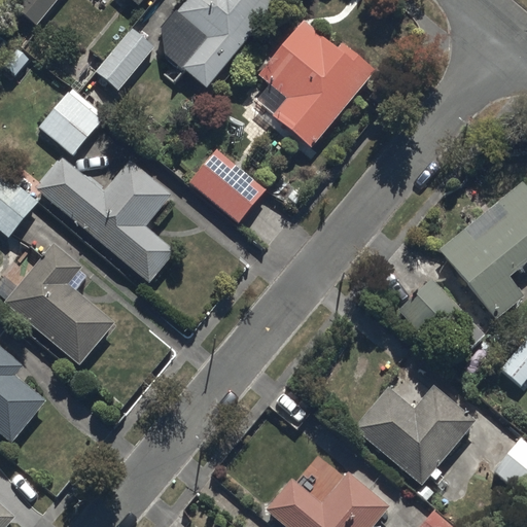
[(36,24),(57,0),(15,0),(13,4),(36,24)]
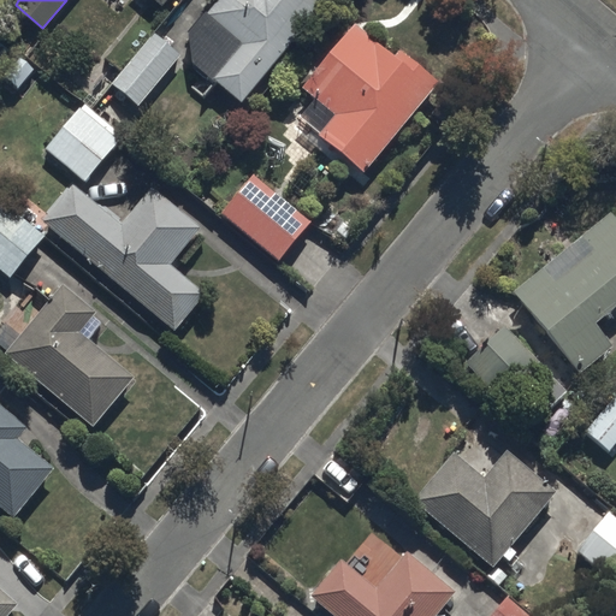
[(324,0),(213,0),(189,30),(194,63),(242,101),(324,0)]
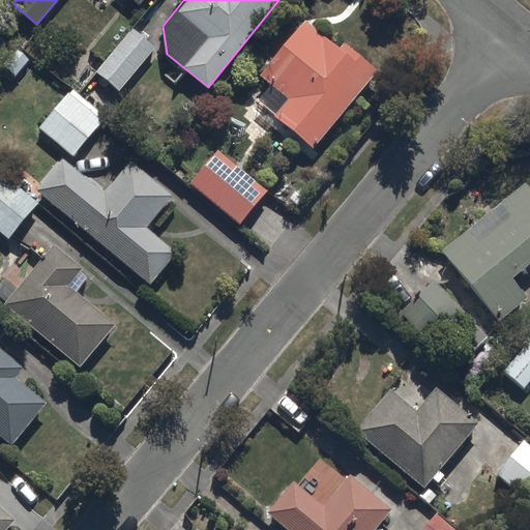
[(271,83),(257,99),(314,148),(379,70),(344,39),(339,45),(305,17),(258,71),(271,83)]
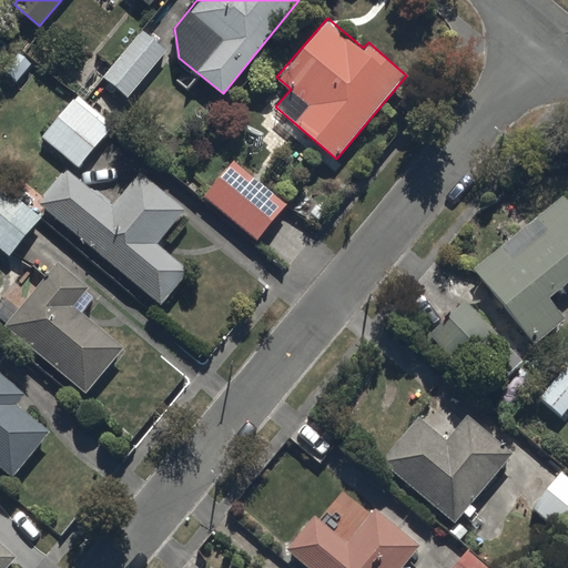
[(142,28),(101,74),(128,97),(168,51),(142,28)]
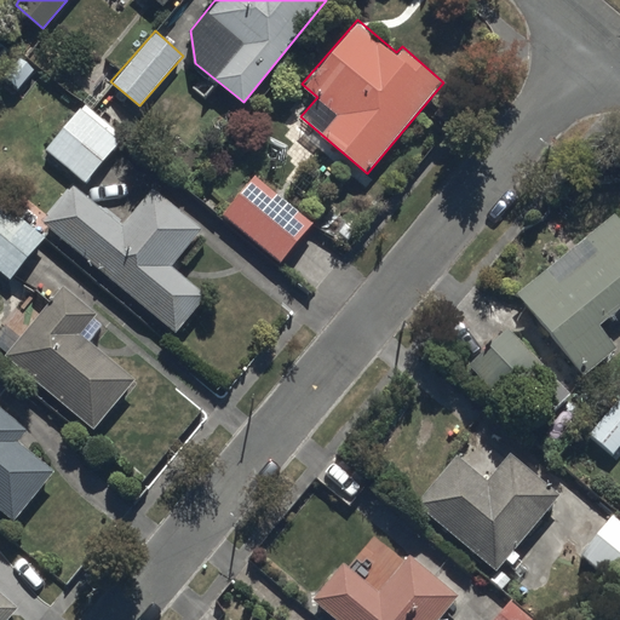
[(124,136),(84,103),(45,150),(85,183),(124,136)]
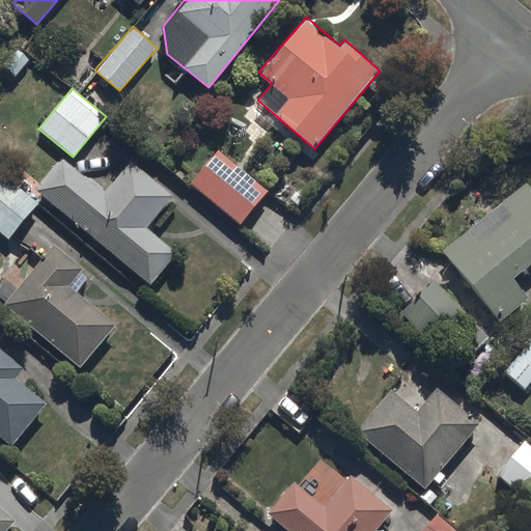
[(239,224),(268,192),(215,145),(186,177),(239,224)]
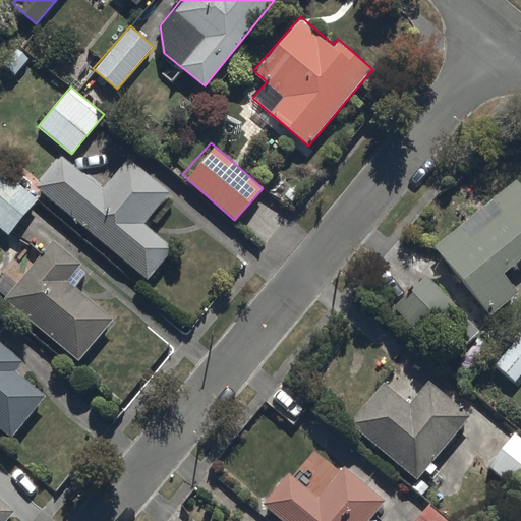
[(62,153),(36,184),(146,279),(174,246),(145,222),(171,192),(130,158),(104,189),(62,153)]
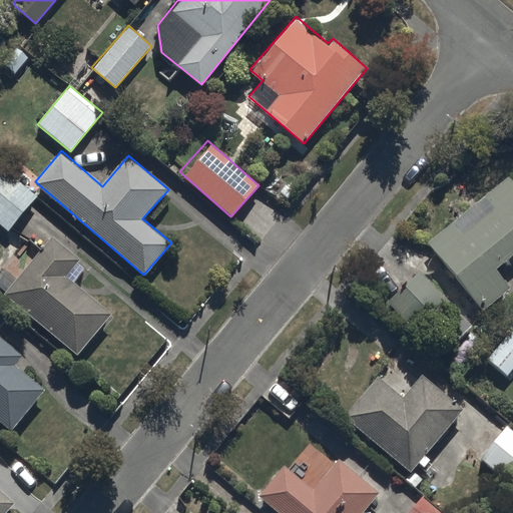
[(39,196),(0,163),(0,223),(9,231),(39,196)]
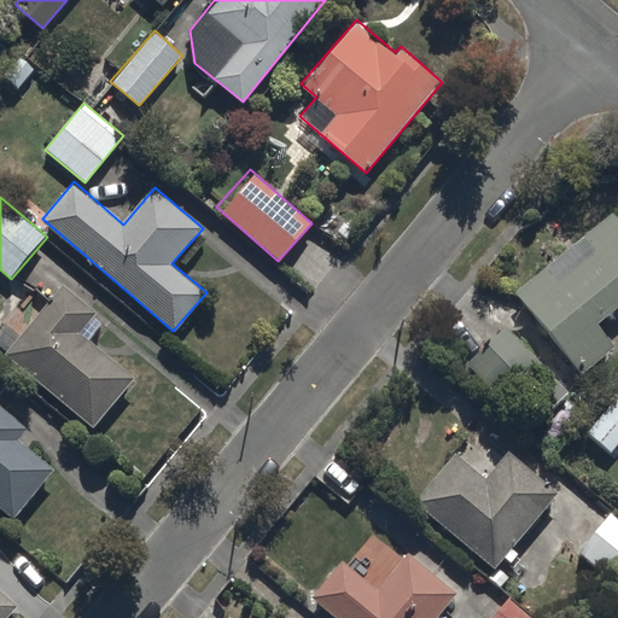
[(617,217),(611,209),(512,291),(582,375),(617,345),(600,324),(617,308),(617,217)]
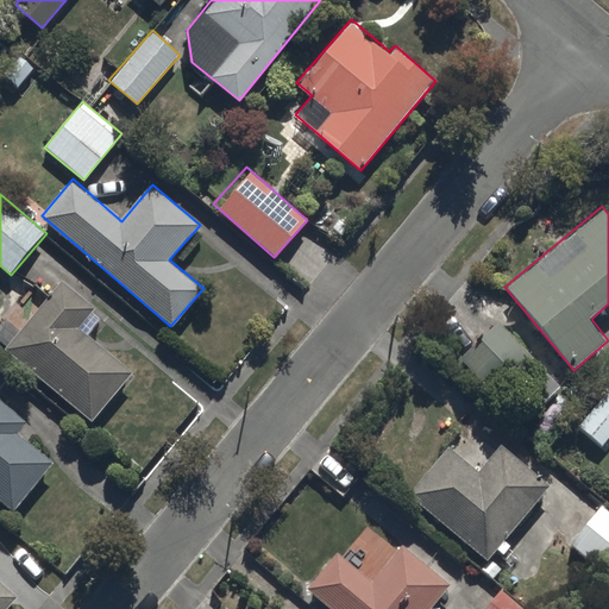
[(19,301),(0,324),(0,340),(92,420),(133,372),(89,334),(105,318),(61,280),(32,313),(19,301)]
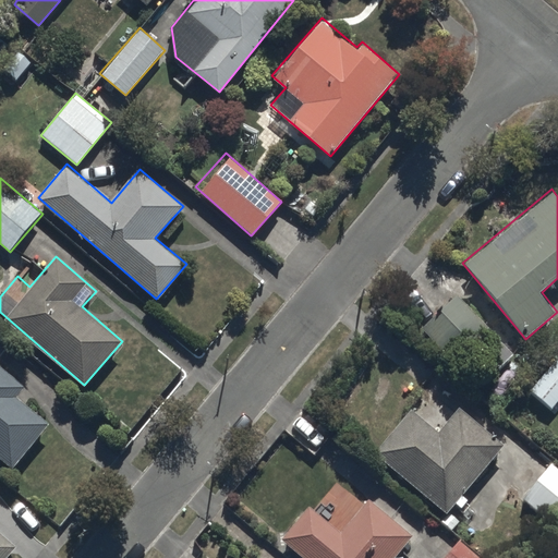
[(0,365),(0,457),(14,469),(51,424),(17,396),(25,386),(0,365)]
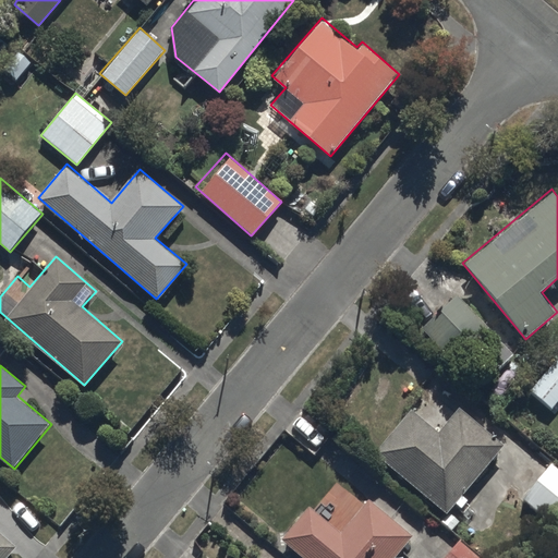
[(440,431),(412,408),(376,453),(449,511),(504,441),(459,407),(440,431)]
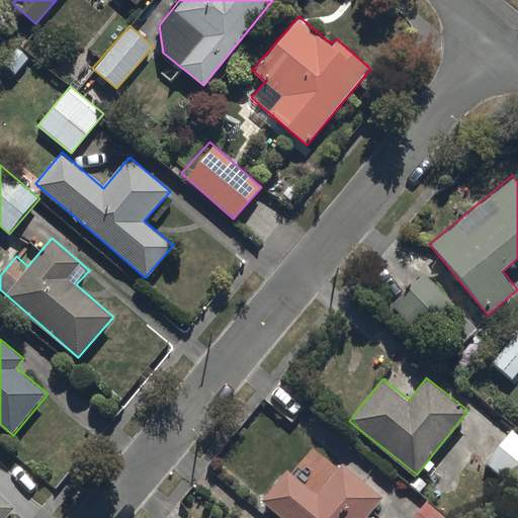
[(517,433),(511,428),(485,461),(517,487),(517,433)]
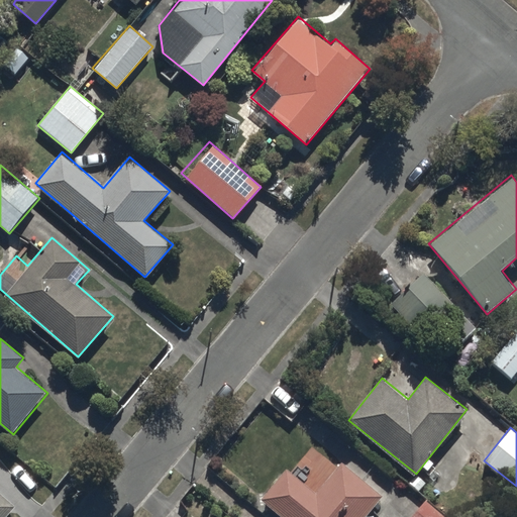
[(285,467),(260,496),(284,516),(365,516),(384,496),(341,460),(314,492),(285,467)]
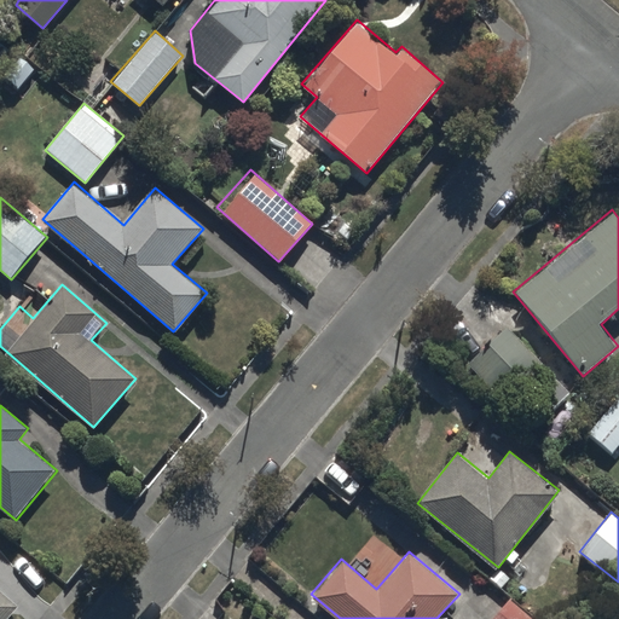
[(0,618),(7,618),(19,606),(0,588),(0,618)]
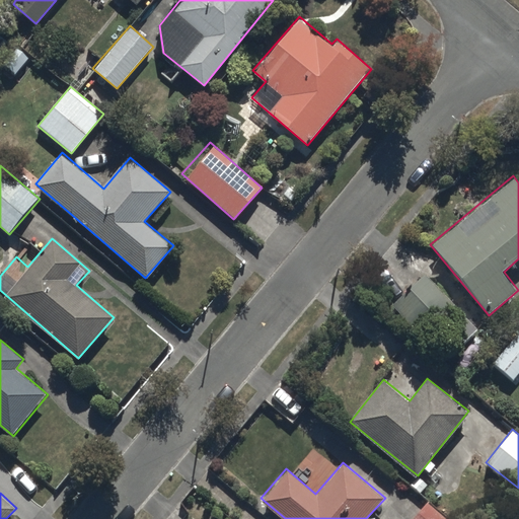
[(452,518),(428,500),(413,518),(452,518)]
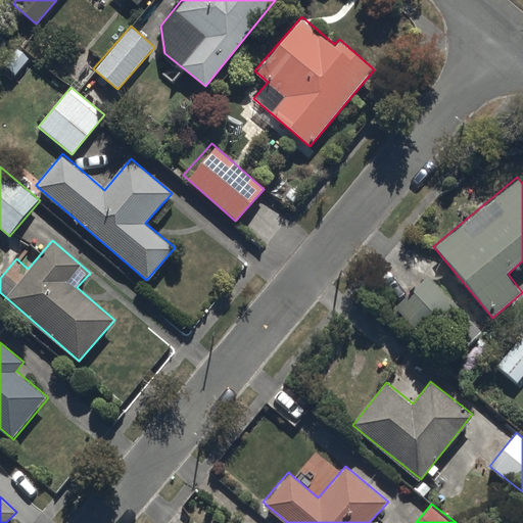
All buildings are outlined.
